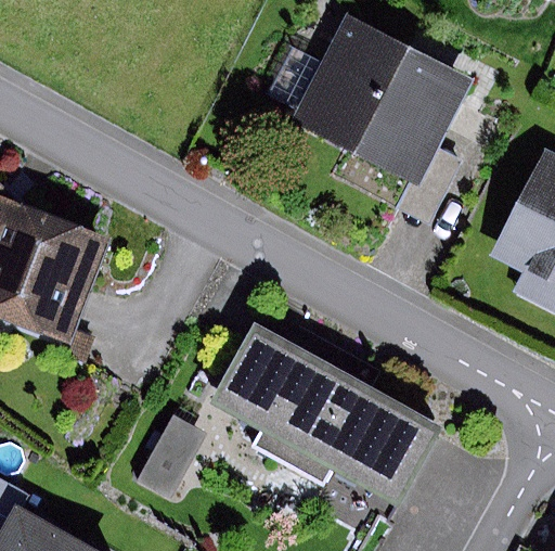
[(478,77),(352,14),(298,124),(424,187),(478,77)]
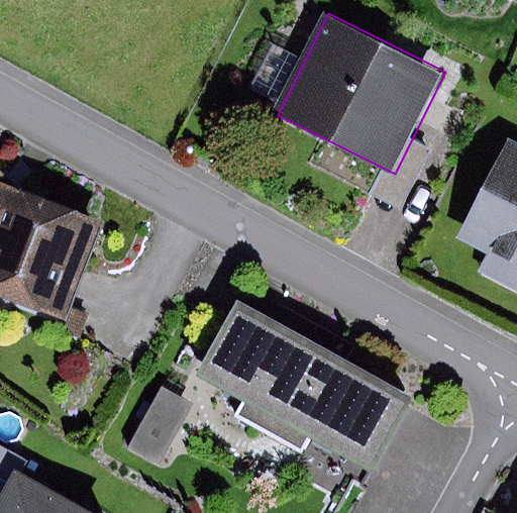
[(516,141),(506,136),(458,232),(488,246),(478,268),(516,287),(516,141)]
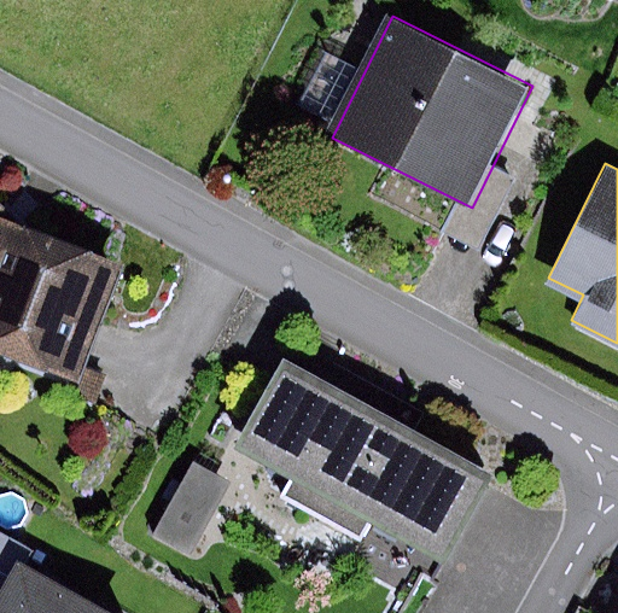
[(24,208),(0,197),(0,346),(81,384),(124,268),(16,229),(24,208)]
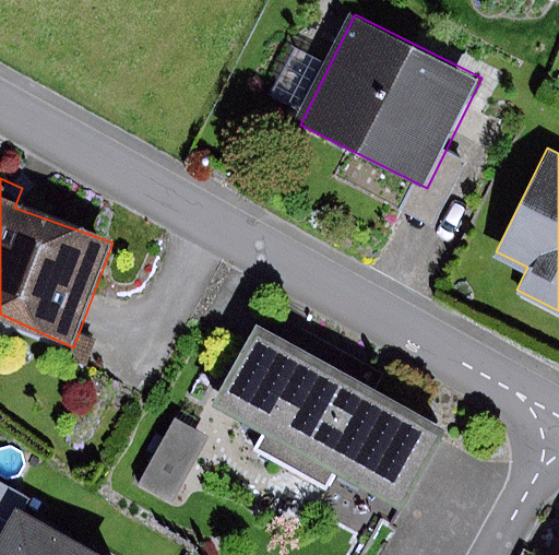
[(443,427),(256,323),(211,403),(262,432),(254,445),(328,486),(334,475),(397,510),(443,427)]
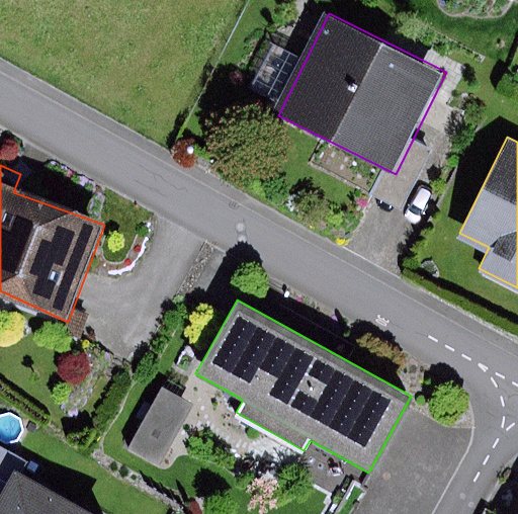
[(158,386),(126,444),(160,461),(191,403),(158,386)]
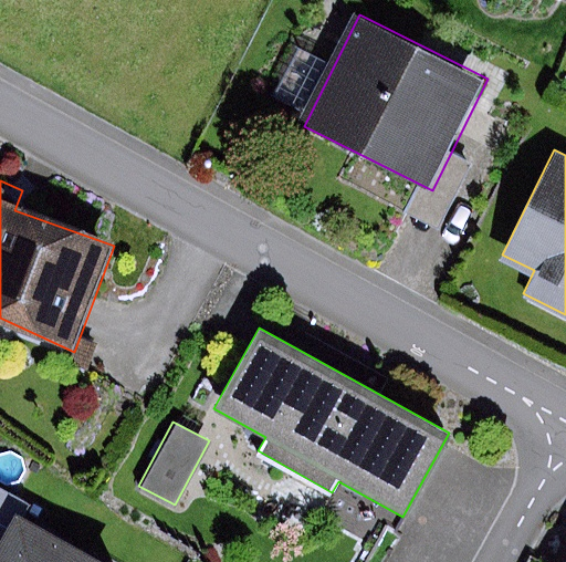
[(0,540),(17,511),(27,498),(0,482),(0,540)]
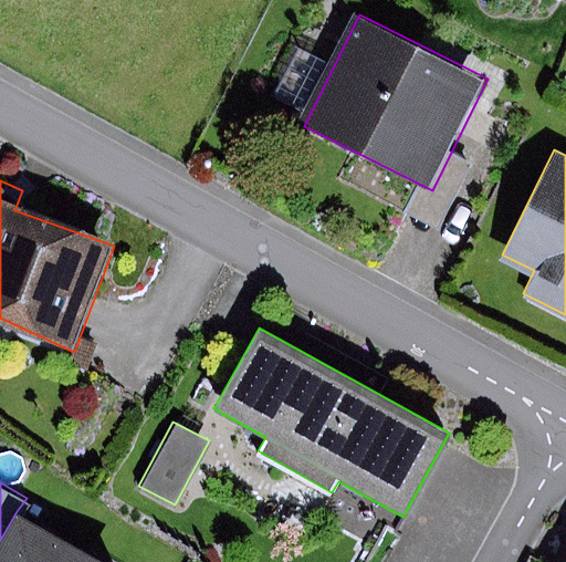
[(105,561),(17,511),(0,540),(0,561),(105,561)]
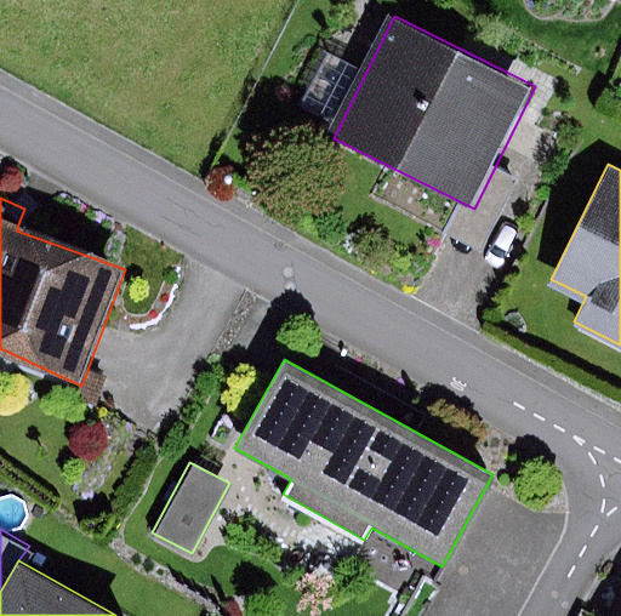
All buildings are outlined.
